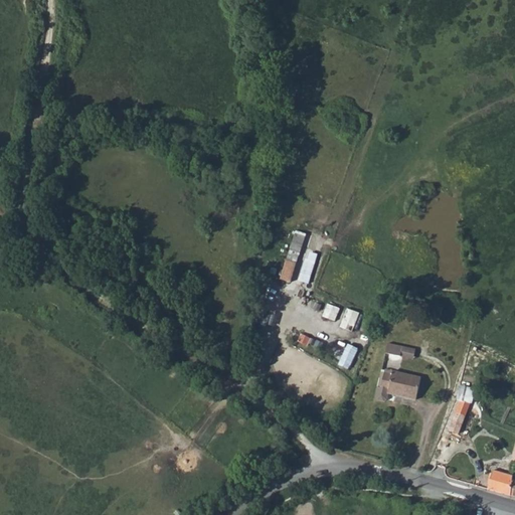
[(297,267),(308,272),(316,253),(305,248),(297,267)]
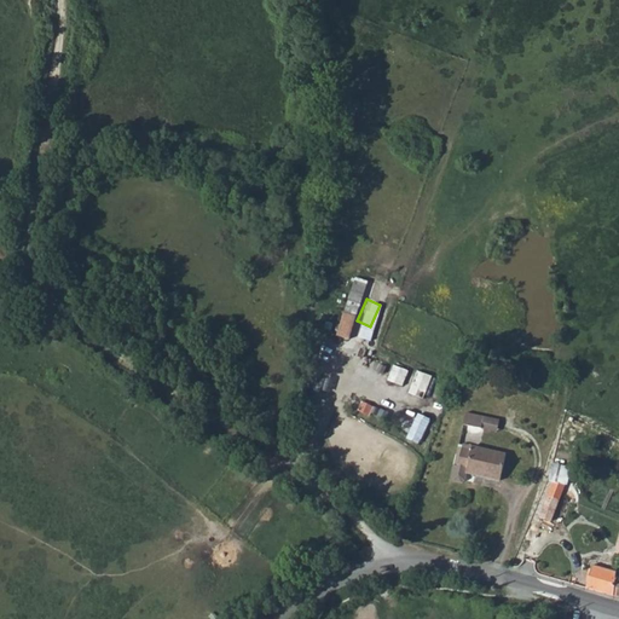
[(395,364),(389,379),(404,385),(410,369),(395,364)]
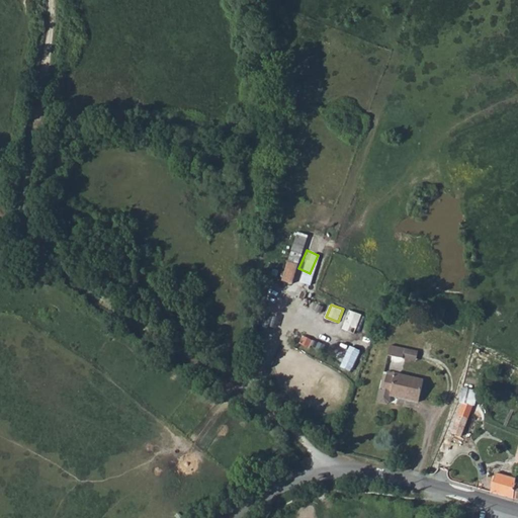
[(349,312),(342,330),(354,334),(362,316),(349,312)]
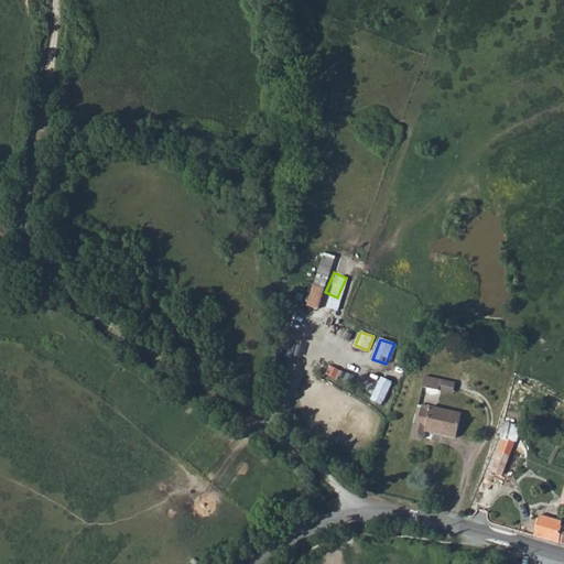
[(375,372),(369,384),(376,387),(381,376),(375,372)]
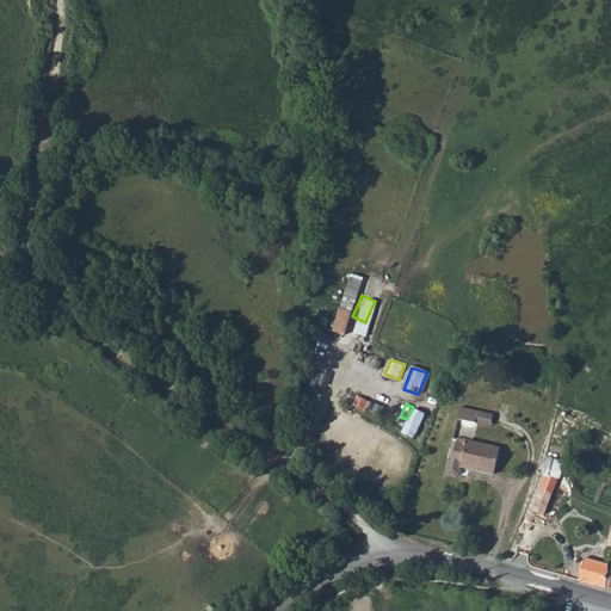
[(414,407),(402,432),(415,438),(427,413),(414,407)]
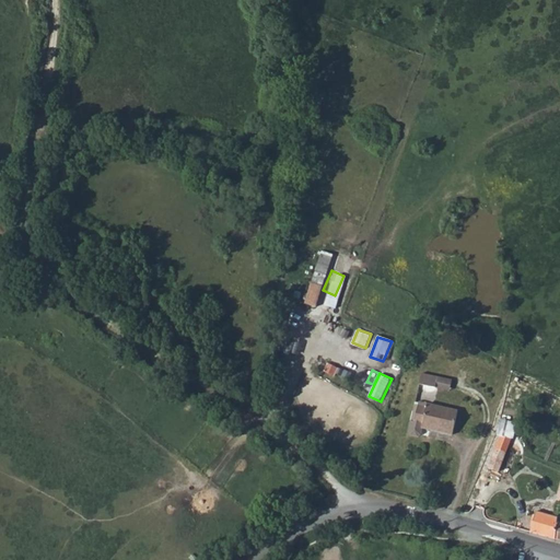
[(452,388),(453,376),(421,373),(419,395),(438,396),(438,387),(452,388)]
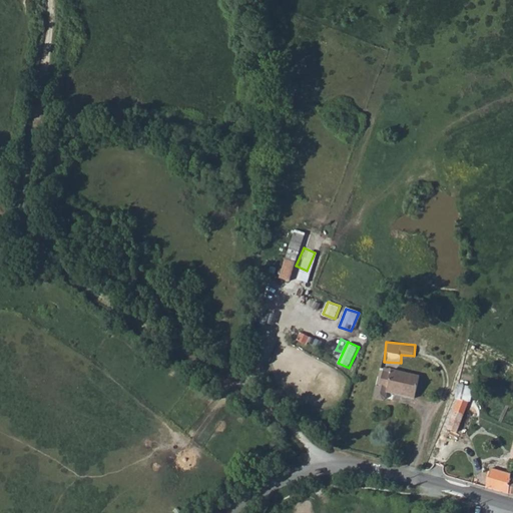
[(383,386),(392,388),(391,393),(416,401),(423,380),(398,372),(396,375),(388,372),(383,386)]
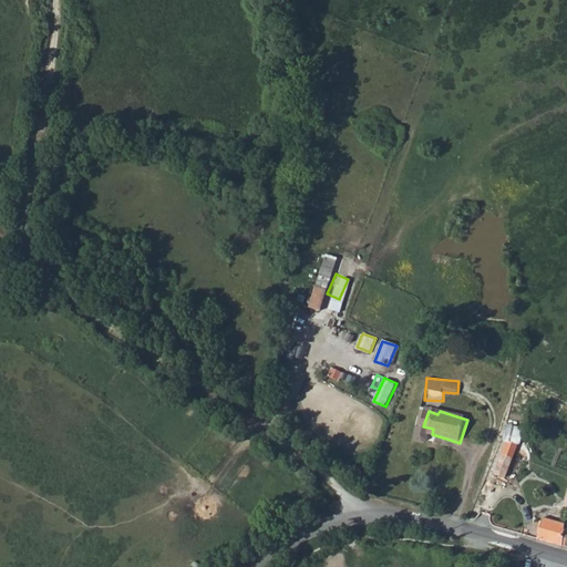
[(504,440),(522,444),(525,426),(507,423),(504,440)]
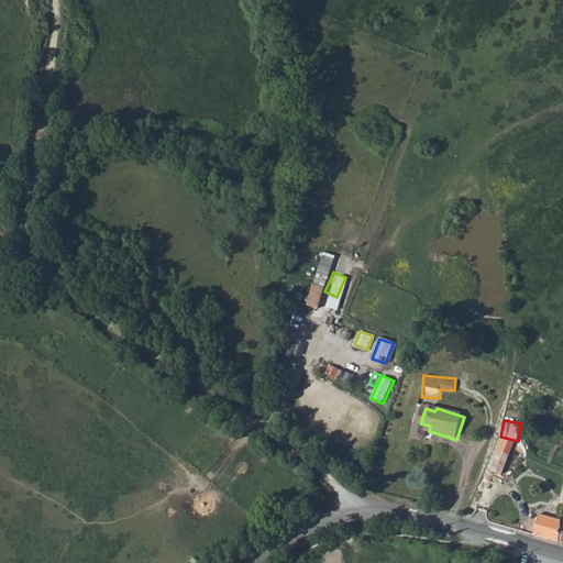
[(488,472),(498,474),(507,448),(497,444),(488,472)]
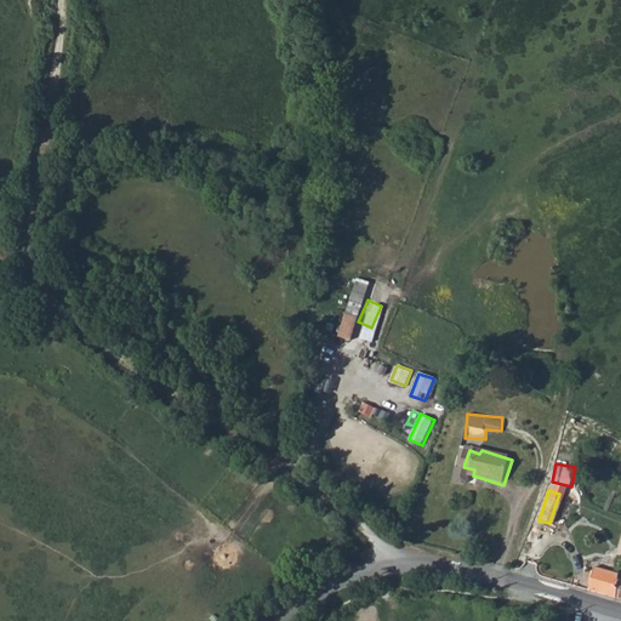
[(596,593),(620,599),(620,581),(617,581),(619,573),(602,570),(596,593)]
